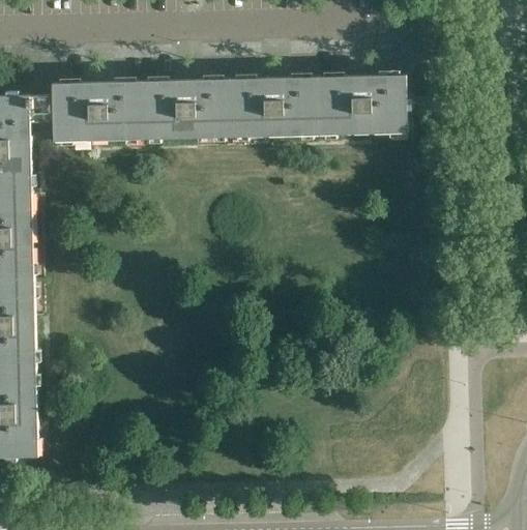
[(410,111),(409,99),(405,99),(405,75),(316,77),(317,135),(406,133),(406,111),(410,111)]
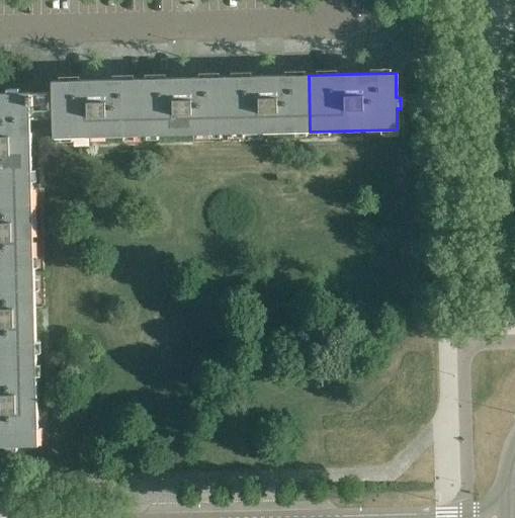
[(310,132),(309,75),(223,77),(224,134),(310,132)]
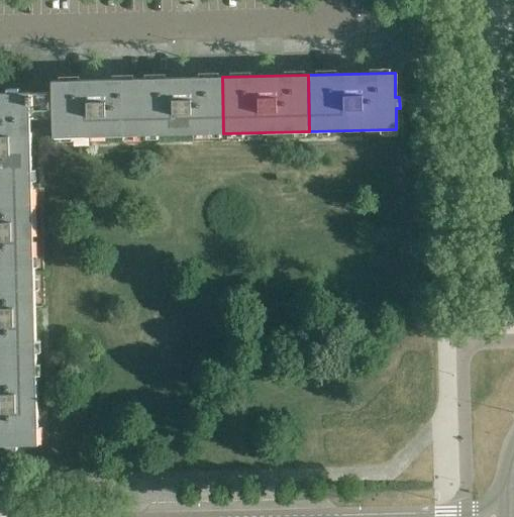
[(223,133),(222,77),(136,79),(137,135),(223,133)]
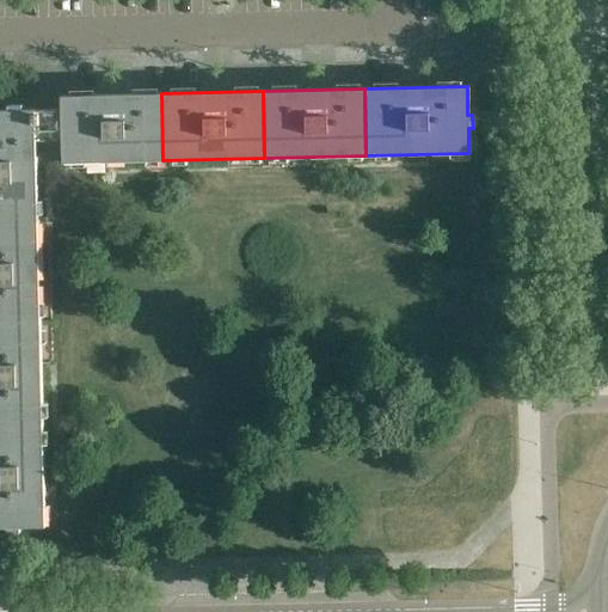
[(163,160),(161,93),(59,96),(59,109),(20,110),(20,105),(5,105),(6,110),(0,110),(0,221),(36,221),(34,132),(60,132),(60,163),(163,160)]
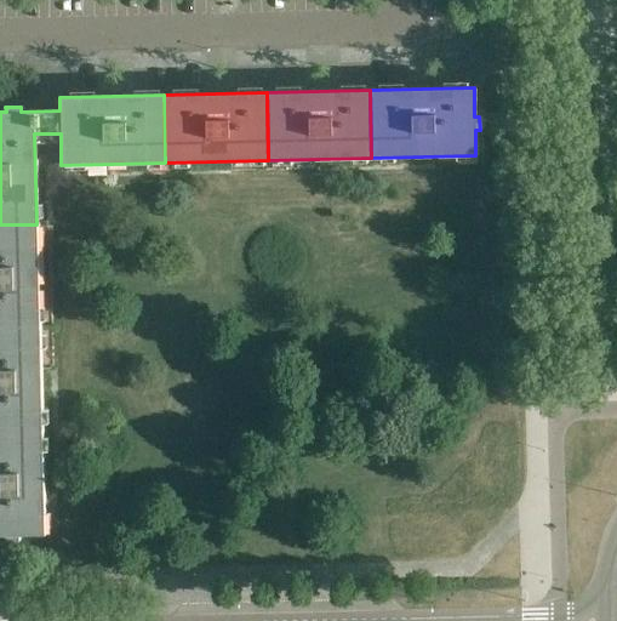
[(0,328),(39,328),(36,224),(0,224),(0,328)]
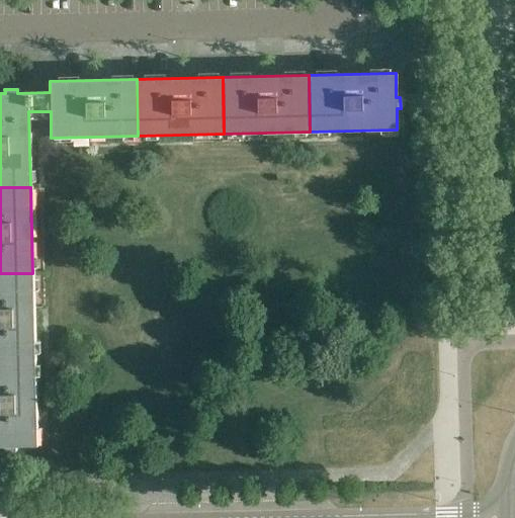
[(0,359),(34,359),(32,309),(32,273),(0,273),(0,359)]
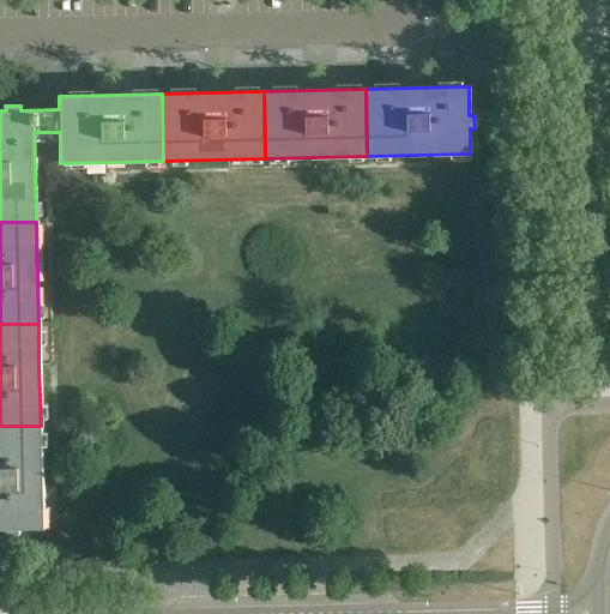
[(43,529),(41,426),(0,426),(0,529),(5,529),(5,534),(18,534),(18,529),(43,529)]
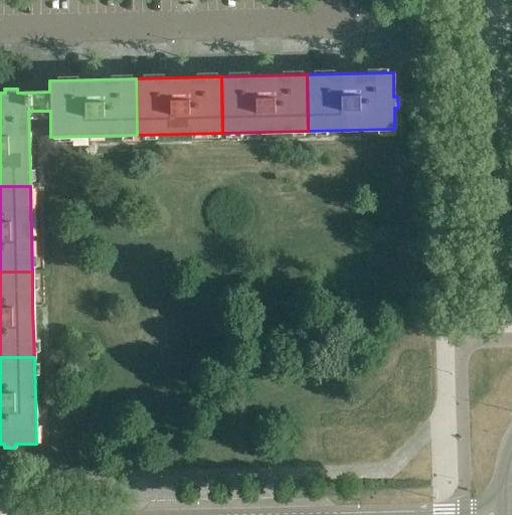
All buildings are outlined.
